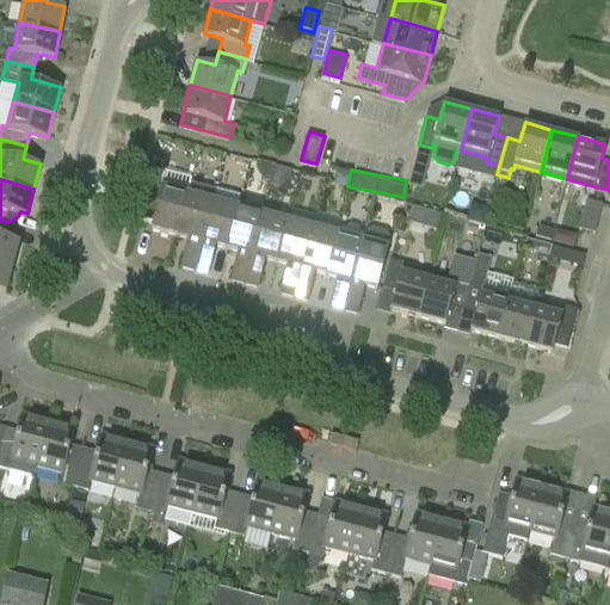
[(140,216),(154,220),(152,226),(178,233),(191,180),(188,192),(162,185),(148,181),(140,216)]
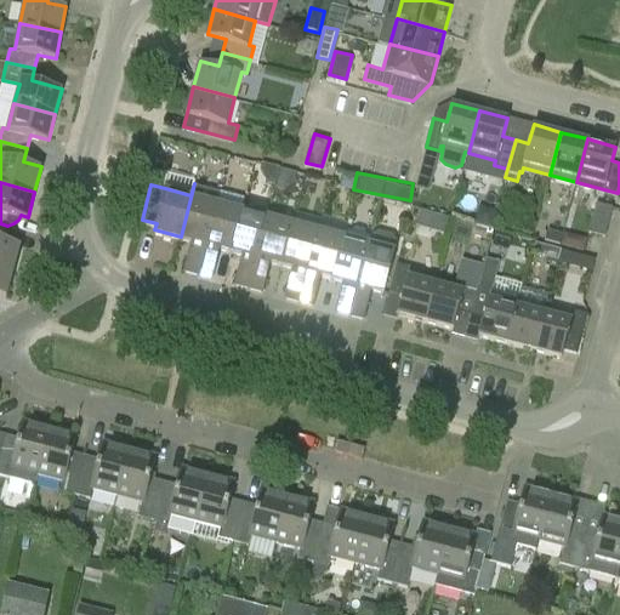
[(220,191),(194,183),(181,237),(192,239),(185,268),(199,272),(217,201),(220,191)]
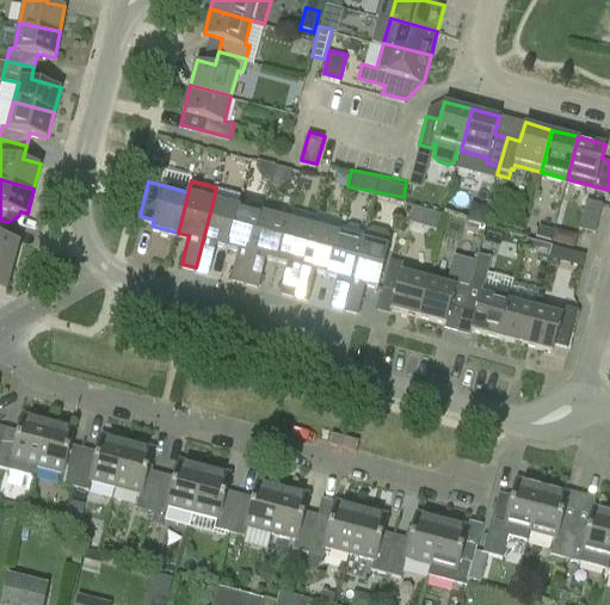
[(604,202),(587,197),(580,226),(597,230),(604,202)]
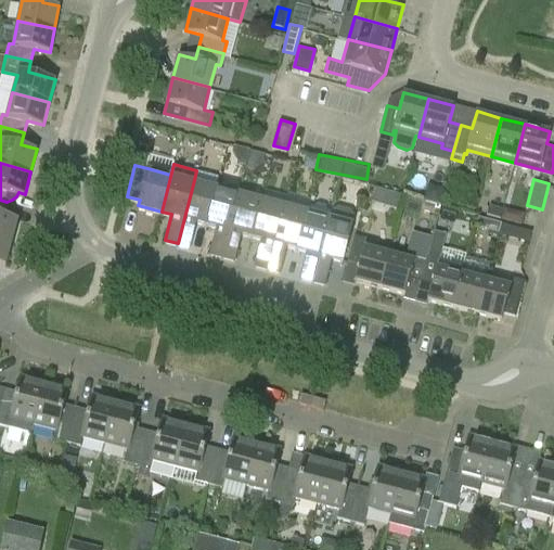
[(217,187),(194,180),(178,243),(190,246),(197,221),(207,224),(217,187)]
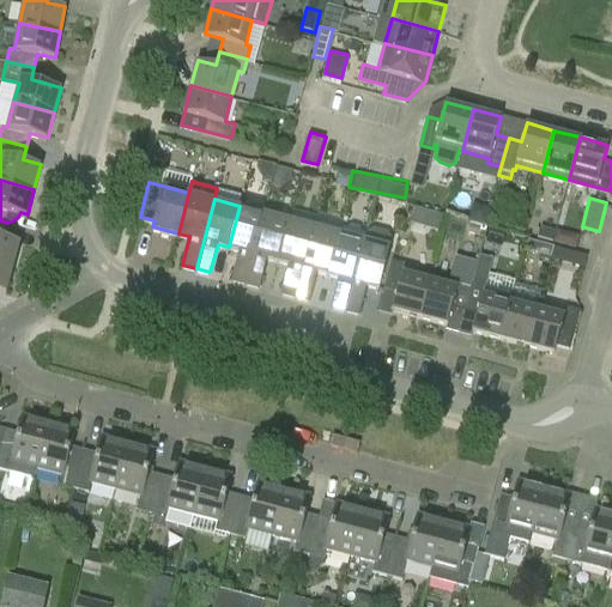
[(414,202),(411,217),(435,224),(440,210),(414,202)]
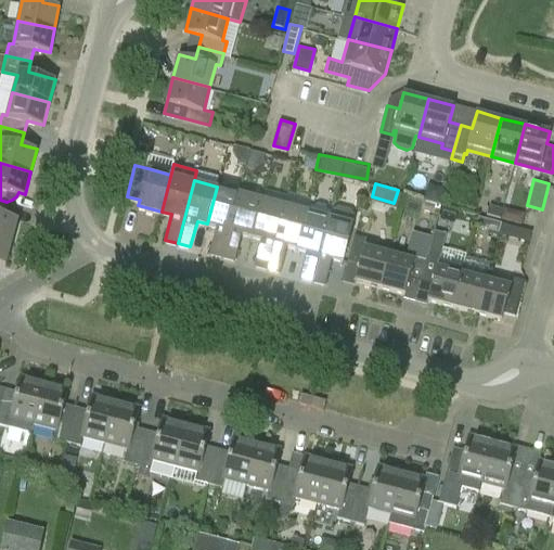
[(217,187),(207,224),(217,226),(210,252),(222,255),(240,193),(217,187)]
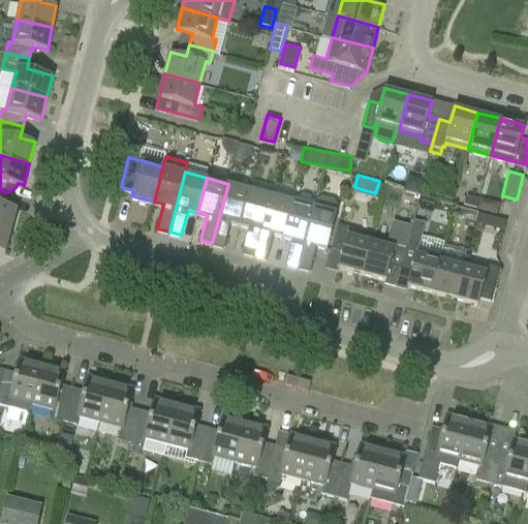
[(228,184),(212,243),(224,246),(230,222),(240,224),(249,189),(228,184)]
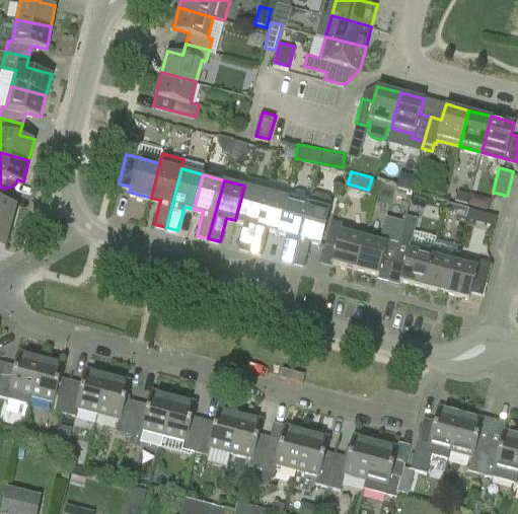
[(244,186),(235,220),(245,223),(239,246),(250,249),(266,192),(244,186)]
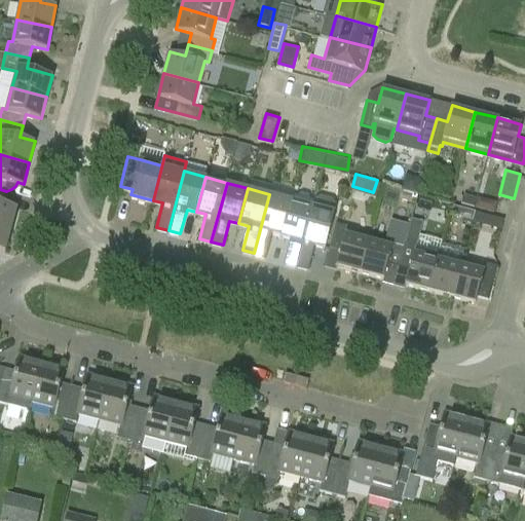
[(0,189),(0,224),(11,228),(17,207),(2,202),(5,191),(6,191),(0,189)]
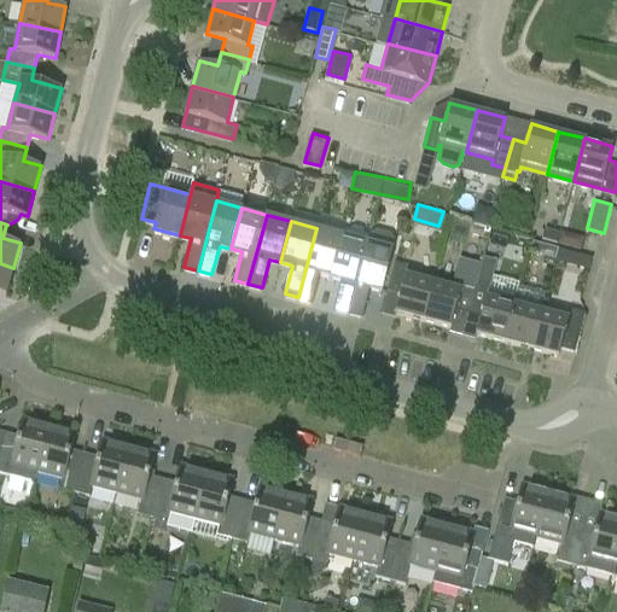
[(342,234),(331,275),(342,279),(335,307),(349,310),(370,232),(365,232),(362,227),(354,225),(349,227),(345,226),(343,234),(342,234)]
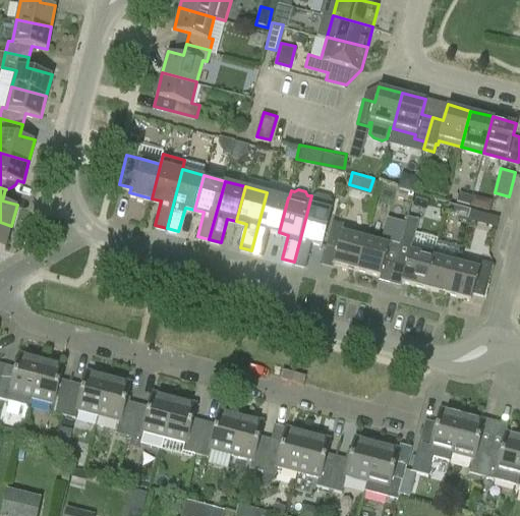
[(459,191),(456,199),(469,203),(471,194),(459,191)]
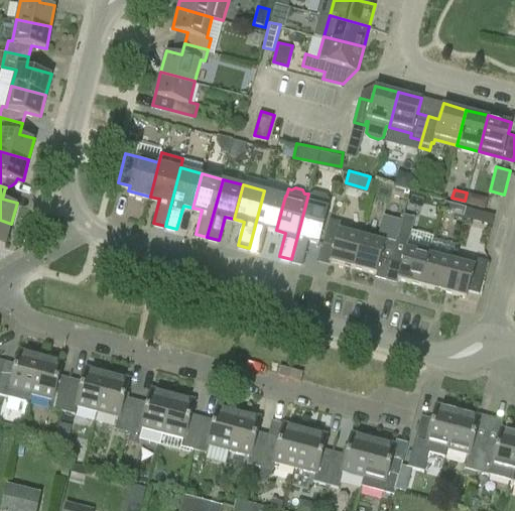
[(264,190),(249,248),(261,251),(267,228),(276,230),(285,196),(264,190)]
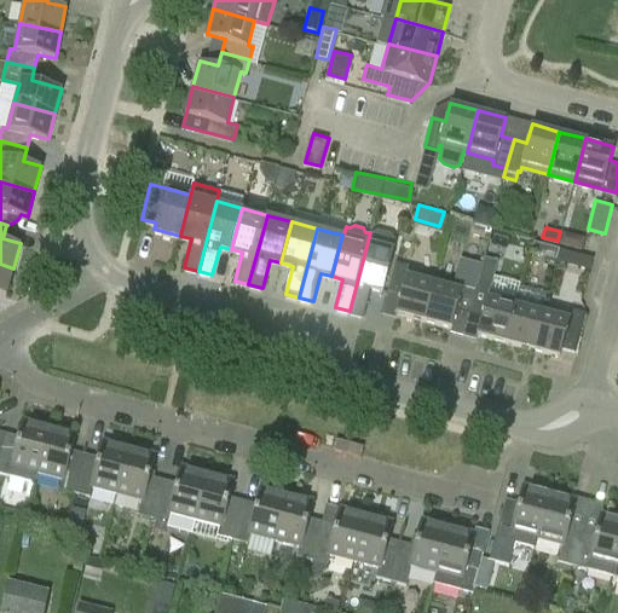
[(370,232),(350,311),(363,314),(371,287),(382,289),(396,240),(392,233),(376,229),(370,232)]
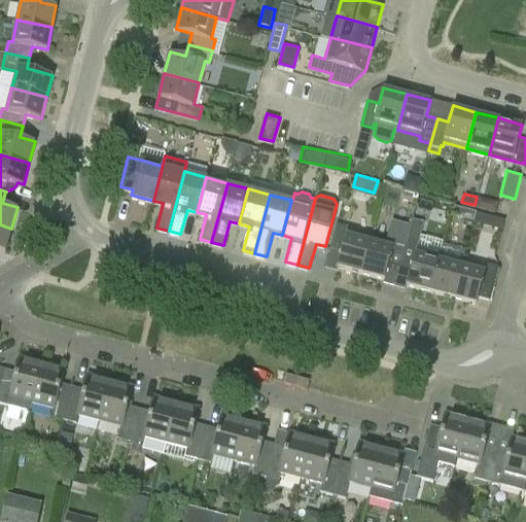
[(498,200),(479,195),(476,205),(477,205),(496,210),(498,200)]
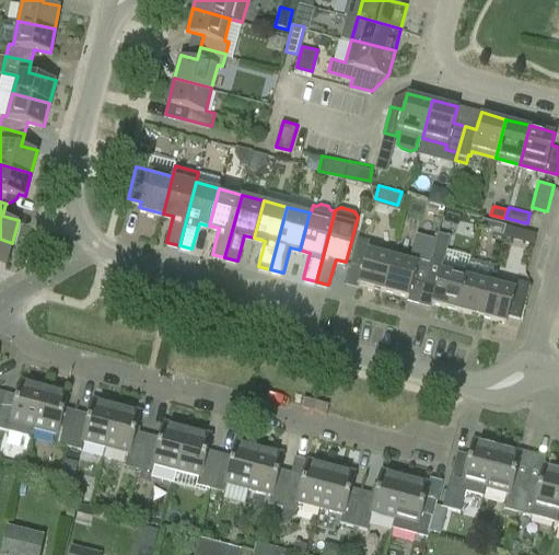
[(505,223),(491,220),(482,217),(480,227),(503,232),(505,223)]
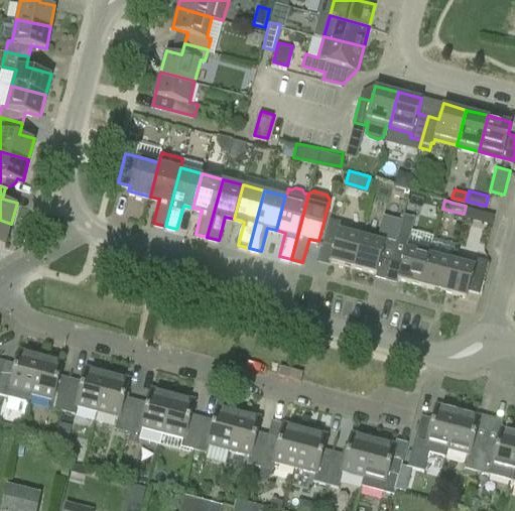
[(486,211),(485,211),(482,220),(492,223),(494,213),(487,211),(486,211)]
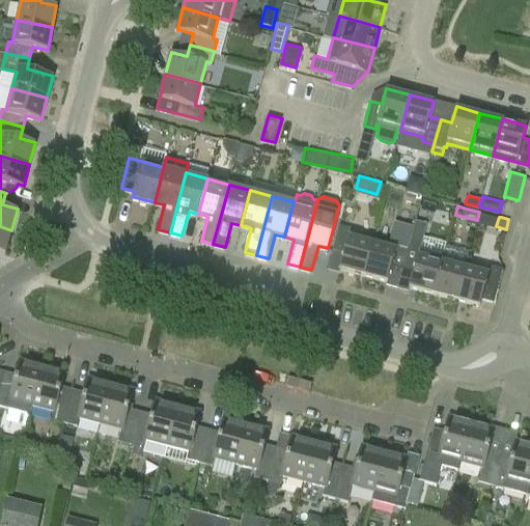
[(410,242),(403,267),(400,277),(405,279),(407,282),(411,283),(410,285),(434,292),(444,255),(420,249),(427,222),(416,219),(410,242)]
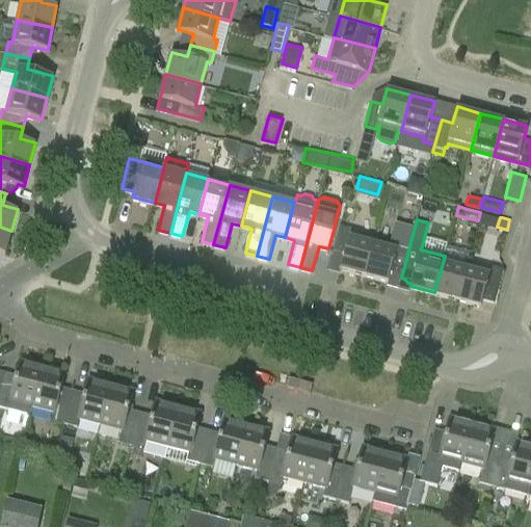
[(334,248),(345,252),(341,267),(365,273),(374,237),(351,231),(352,227),(340,224),(334,248)]
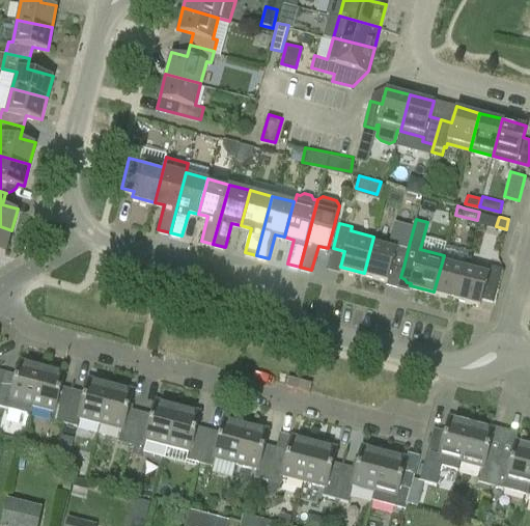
[(0,226),(0,250),(6,252),(11,230),(0,226)]
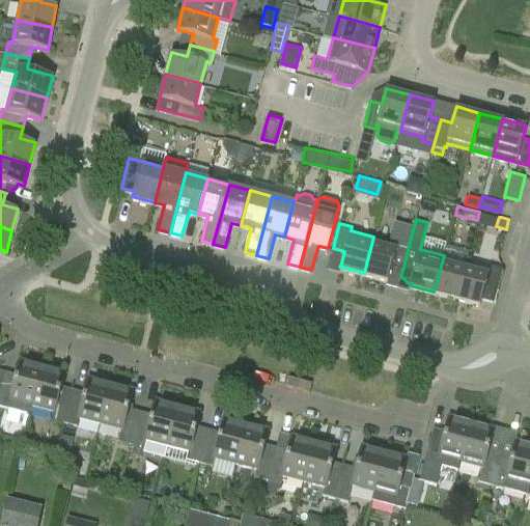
[(373,237),(364,273),(388,279),(388,278),(392,279),(396,276),(400,277),(403,267),(410,242),(398,239),(397,243),(373,237)]
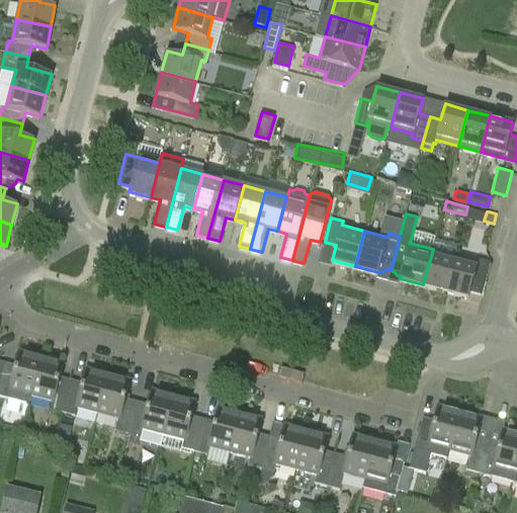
[(445,290),(455,255),(433,249),(423,284),(445,290)]
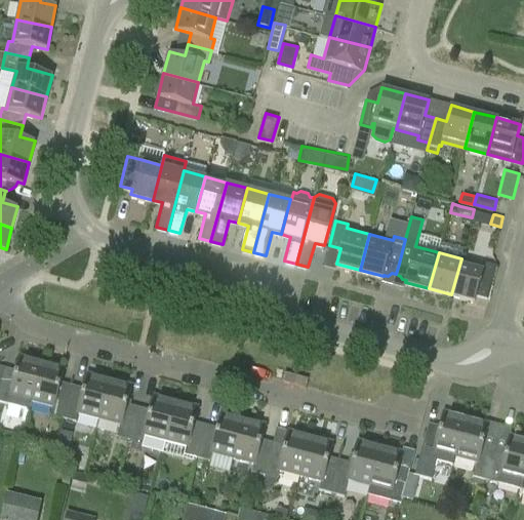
[(484,261),(483,265),(461,258),(451,294),(475,301),(477,294),(488,297),(497,264),(484,261)]
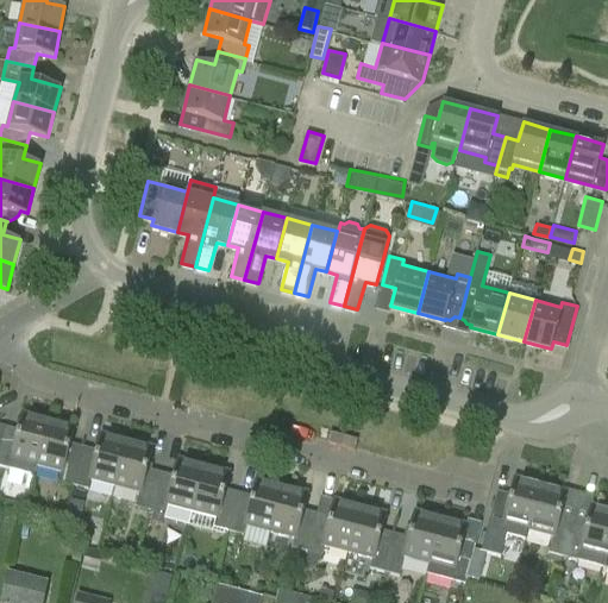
[(0,462),(35,472),(37,462),(50,416),(24,409),(18,433),(5,429),(6,424),(0,421),(0,462)]
